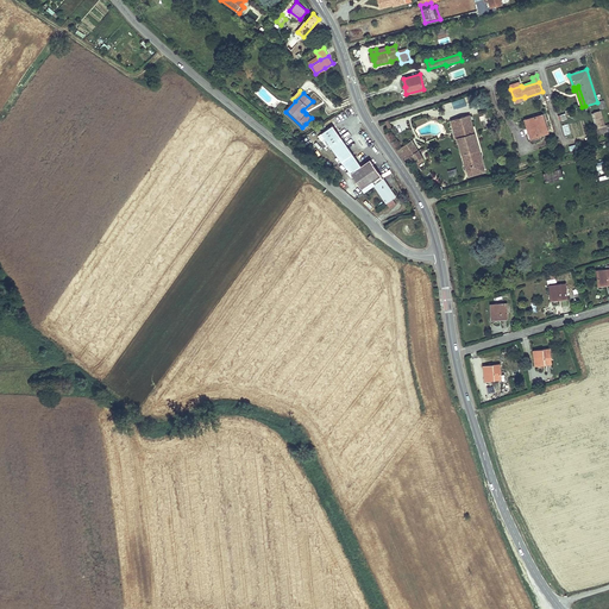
[(464,98),(452,101),(453,110),(466,106),(464,98)]
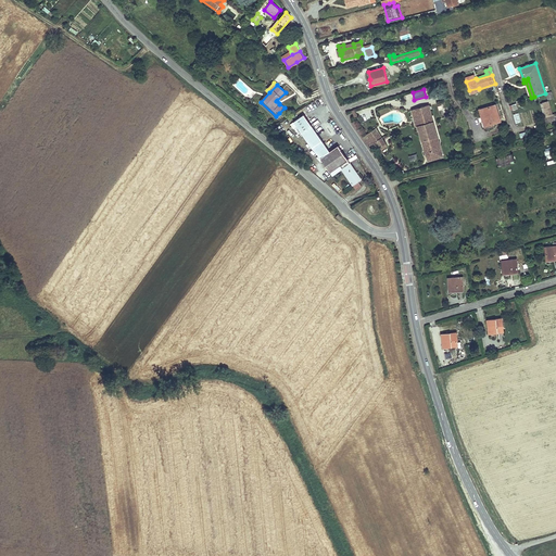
[(548,102),(543,103),(547,123),(555,121),(554,114),(552,115),(548,102)]
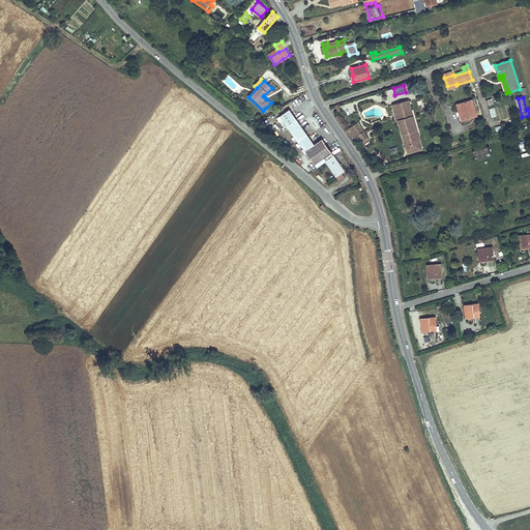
[(472,99),(461,104),(464,114),(462,115),(464,119),(471,117),(477,115),(472,99)]
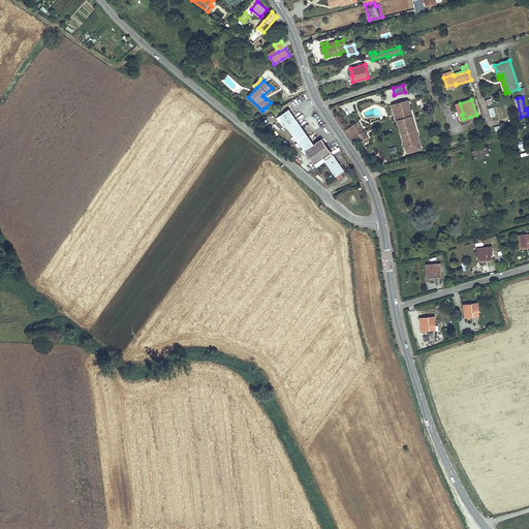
[(407,100),(397,103),(401,119),(398,120),(407,152),(422,148),(407,100)]
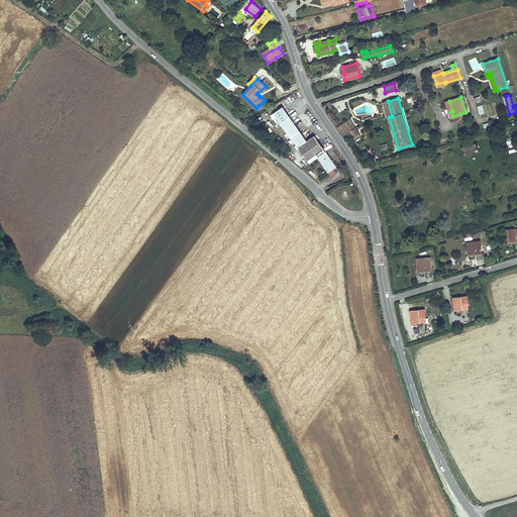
[(388,101),(384,102),(388,117),(389,117),(392,116),(388,101)]
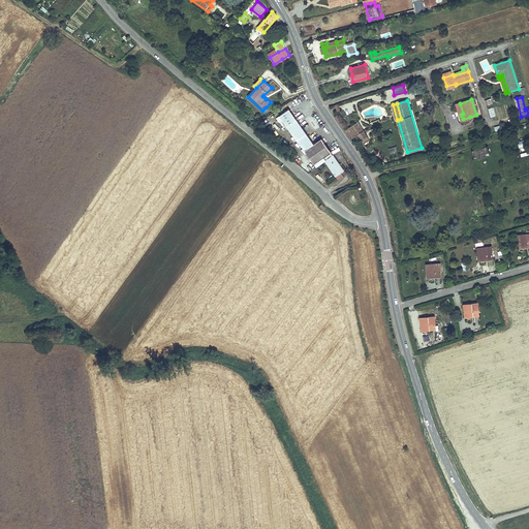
[(297,141),(303,147),(311,141),(289,109),(280,115),(297,141)]
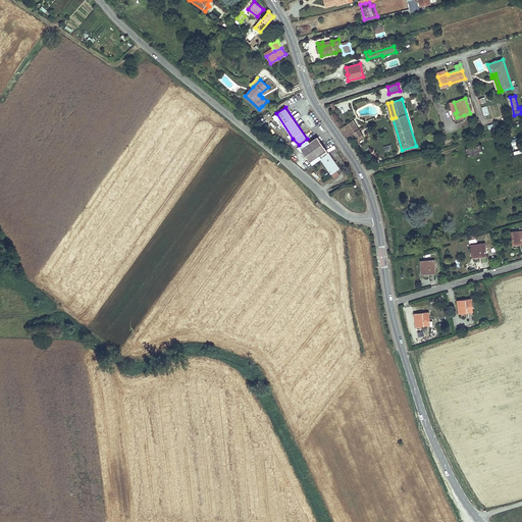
[(333,113),(329,116),(334,122),(338,119),(333,113)]
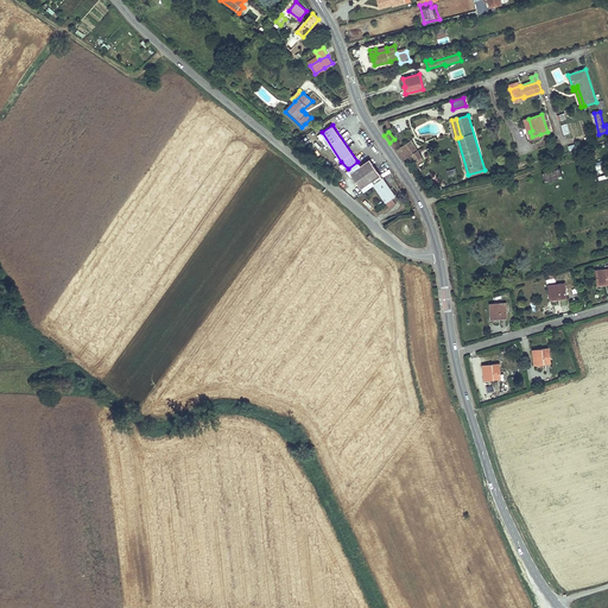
[(352,139),(360,152),(368,146),(361,133),(352,139)]
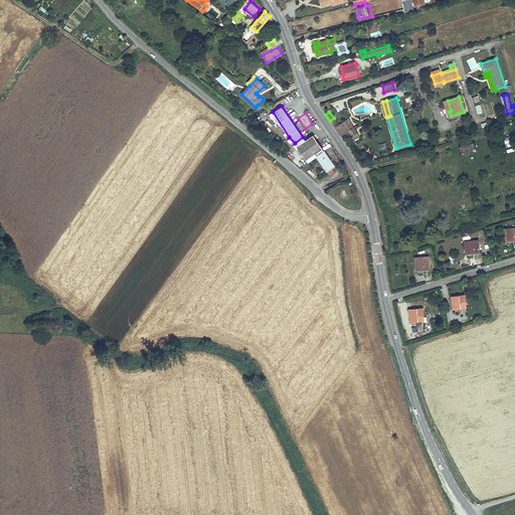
[(345,124),(350,121),(348,119),(335,128),(341,136),(344,134),(346,137),(348,136),(353,143),(355,142),(353,139),(359,135),(353,127),(349,130),(345,124)]
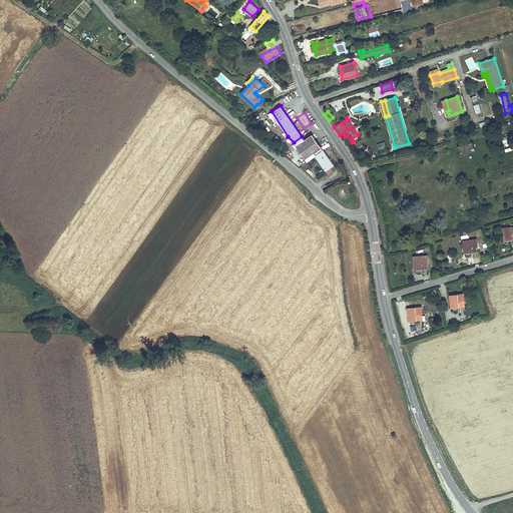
[(329,160),(330,159),(324,150),(322,151),(320,148),(321,147),(312,134),(307,137),(304,139),(303,137),(302,136),(294,142),(298,147),(306,159),(309,163),(317,157),(329,175),(334,171),(331,167),(333,166),(329,160)]
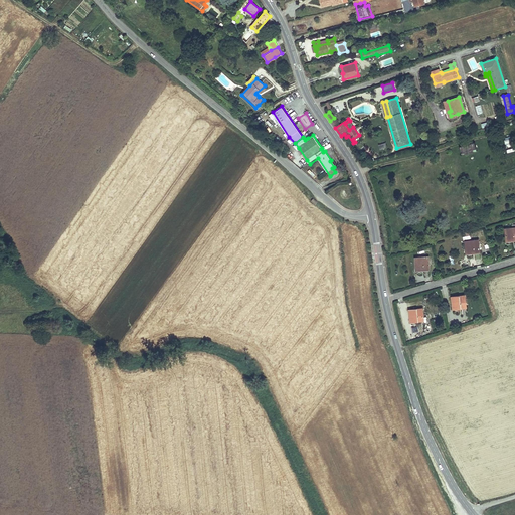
[(473,149),(474,151),(477,150),(475,142),(461,146),(462,152),(473,149)]
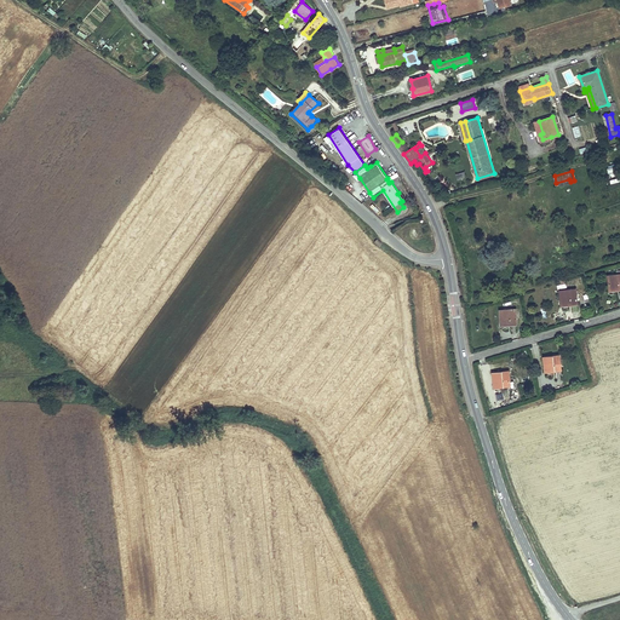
[(619,274),(608,275),(610,288),(619,288),(619,274)]
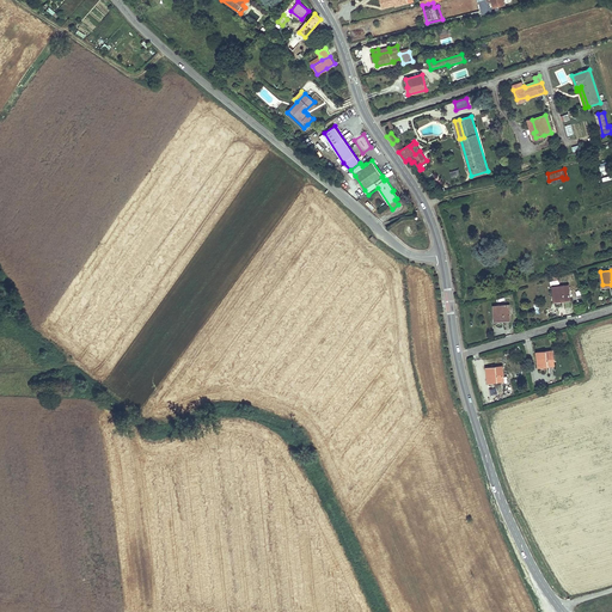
[(549,277),(551,286),(560,283),(557,276),(549,277)]
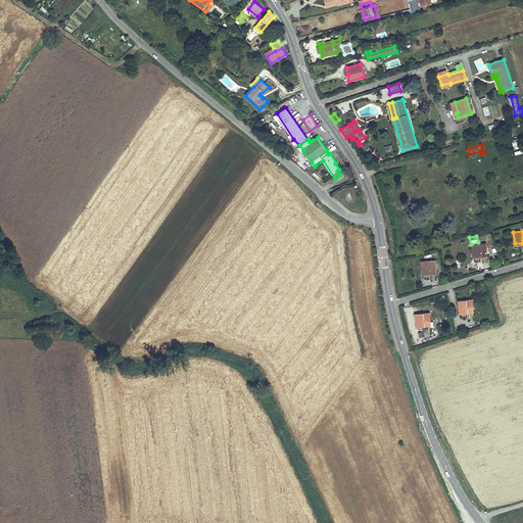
[(472,245),(473,256),(481,255),(481,256),(487,256),(486,244),(472,245)]
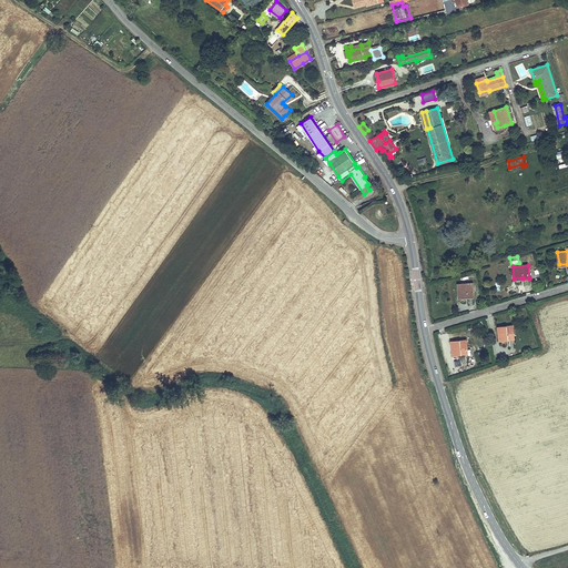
[(458,284),(459,297),(467,296),(467,297),(474,296),(473,283),(458,284)]
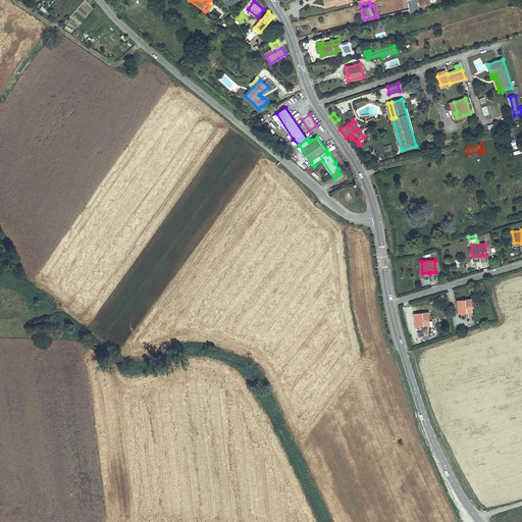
[(458,300),(459,311),(467,311),(467,312),(473,311),(472,299),(458,300)]
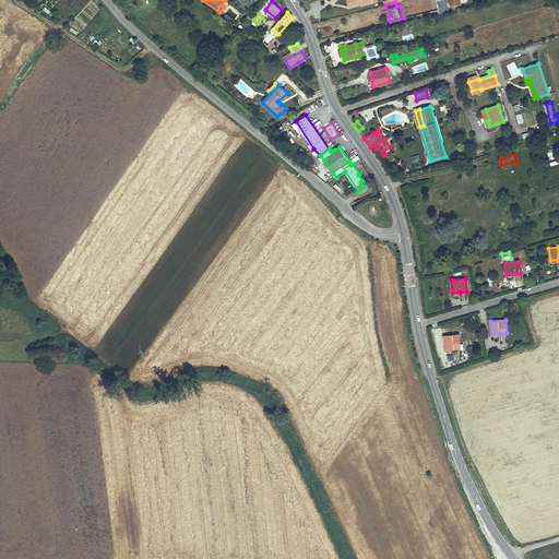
[(444,336),(445,348),(454,347),(454,348),(461,347),(459,334),(444,336)]
